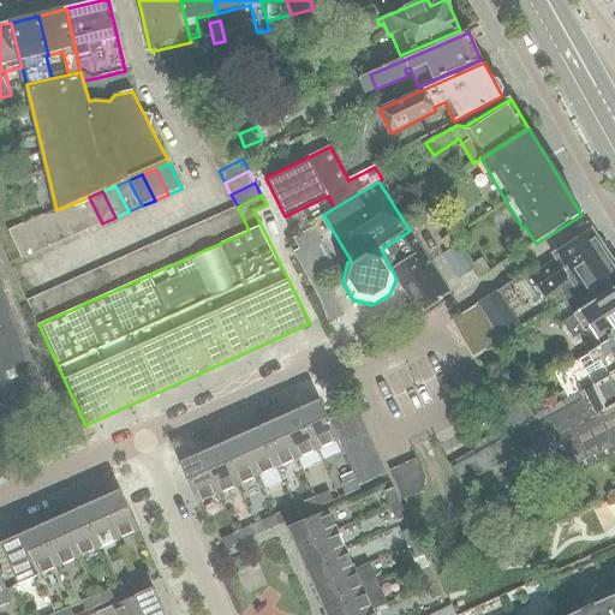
[(89,230),(102,224),(89,197),(75,203),(89,230)]
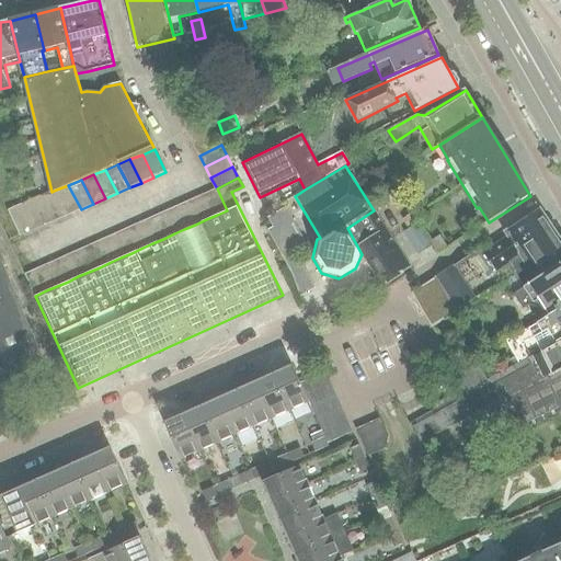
[(68,214),(81,209),(68,185),(56,190),(68,214)]
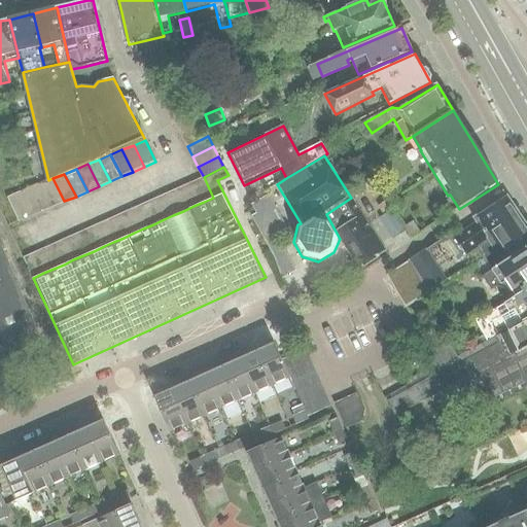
[(204,177),(194,181),(204,202),(213,198),(204,177)]
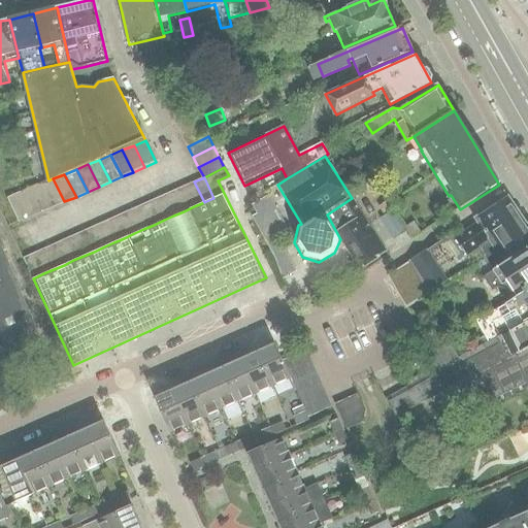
[(53,206),(64,201),(53,178),(48,180),(41,184),(53,206)]
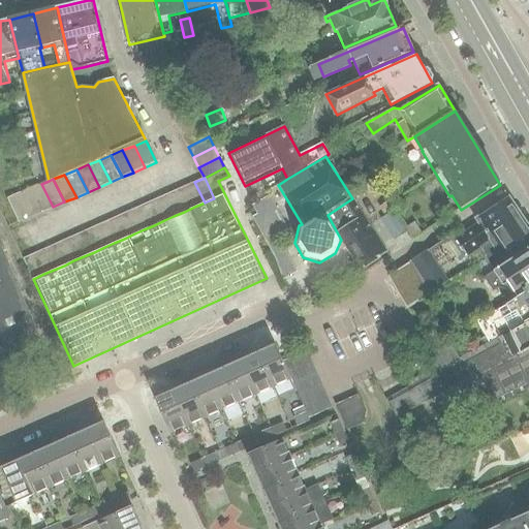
[(194,182),(184,186),(194,207),(205,203),(194,182)]
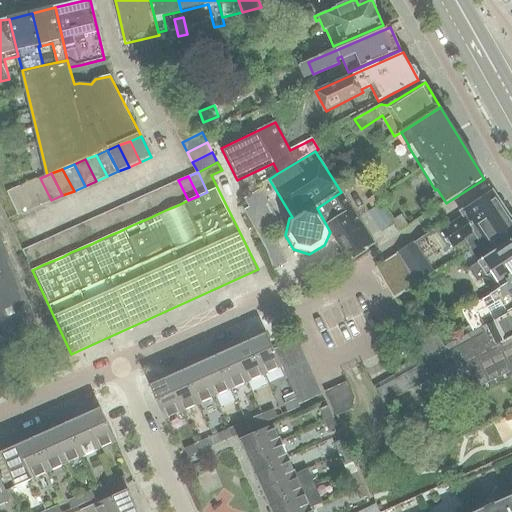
[(40,205),(51,200),(40,178),(29,183),(40,205)]
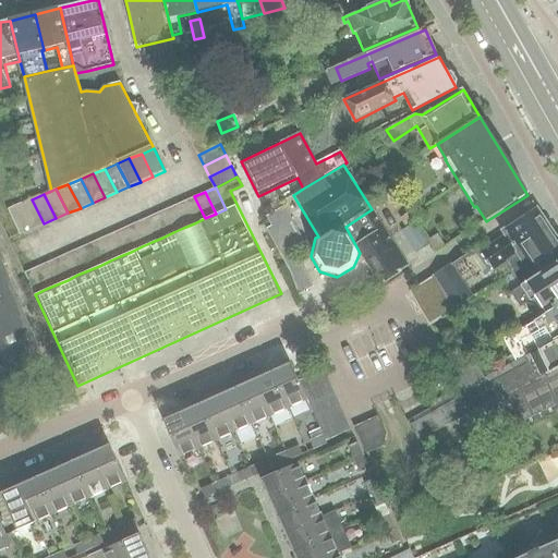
[(194,196),(183,202),(194,223),(205,218),(194,196)]
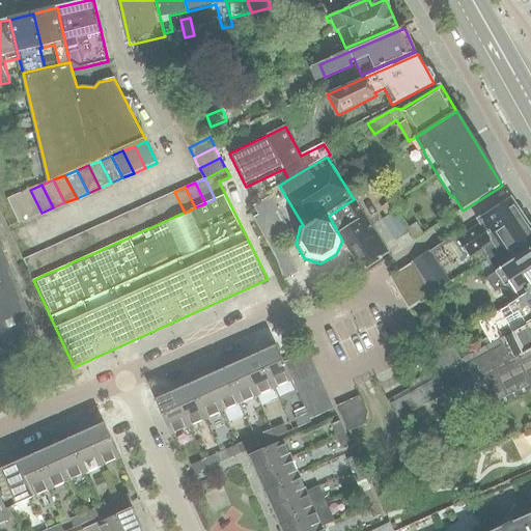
[(30,218),(42,213),(30,190),(19,195),(30,218)]
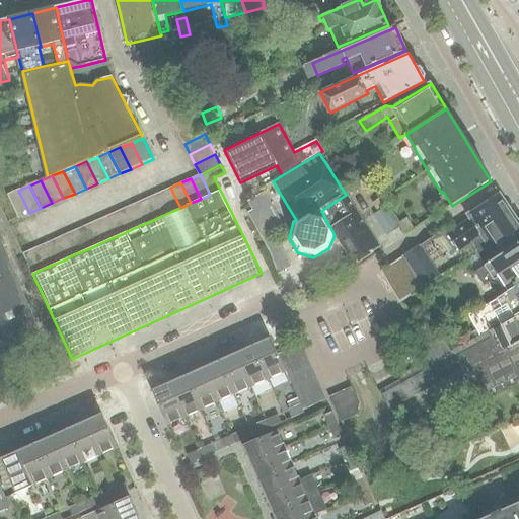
[(170,188),(161,192),(170,212),(180,208),(170,188)]
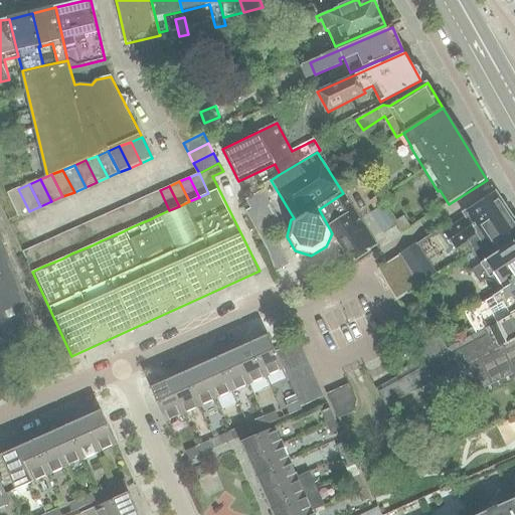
[(18,189),(7,193),(18,216),(29,211),(18,189)]
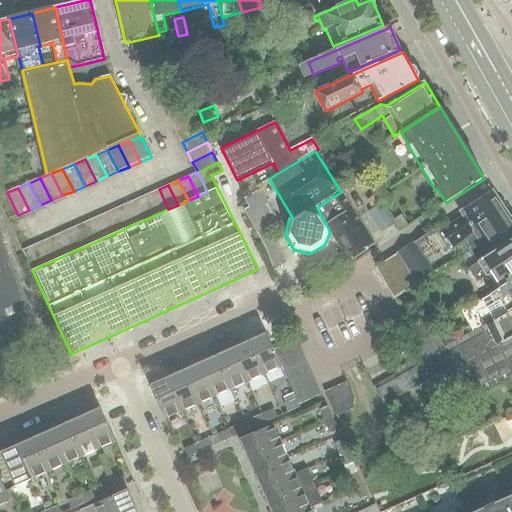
[(168,209),(159,189),(149,193),(159,213),(168,209)]
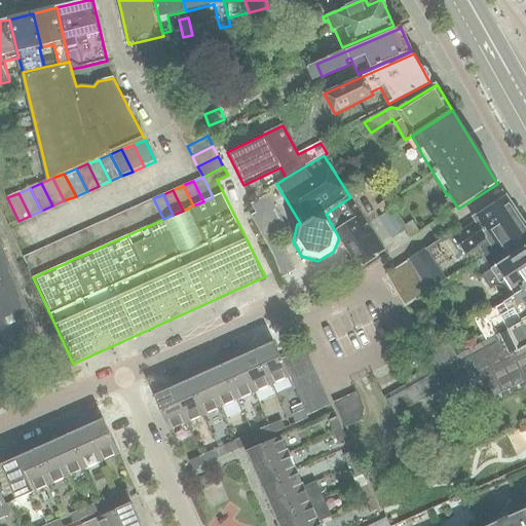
[(350,197),(326,214),(339,238),(359,269),(386,250),(350,197)]
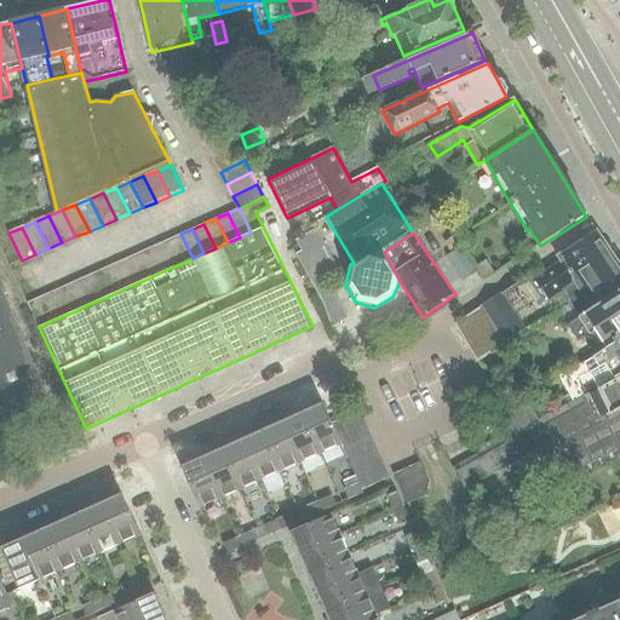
[(181,234),(168,240),(181,264),(193,258),(181,234)]
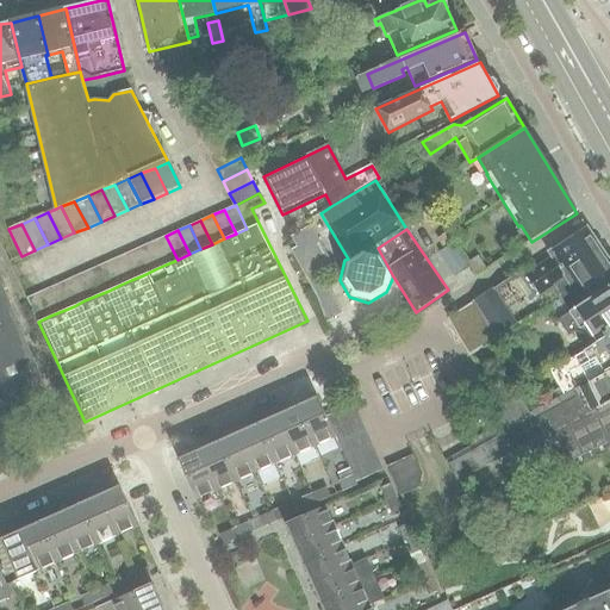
[(572,312),(609,286),(609,262),(587,230),(551,255),(553,259),(567,279),(556,286),(565,297),(562,298),(572,312)]
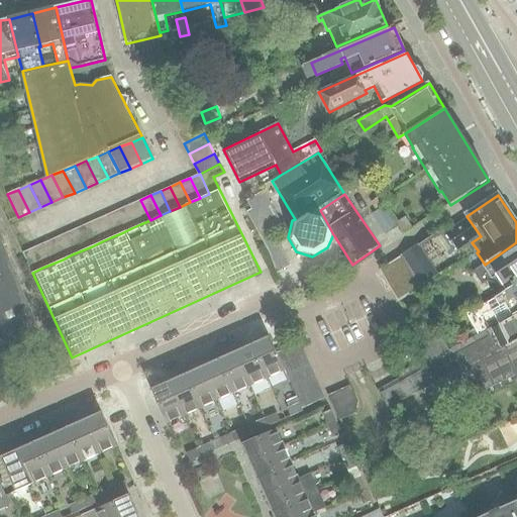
[(373,204),(378,211),(386,206),(380,199),(373,204)]
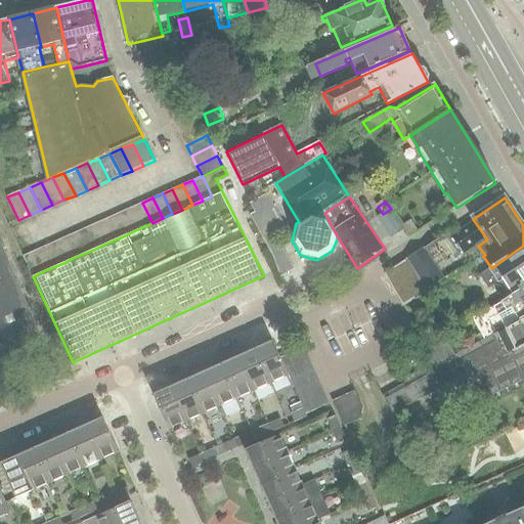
[(142,203),(133,207),(142,227),(153,223),(142,203)]
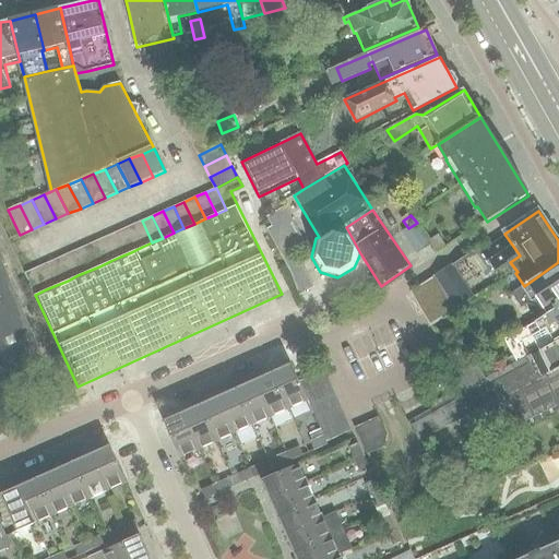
[(142,221),(131,225),(142,247),(152,242),(142,221)]
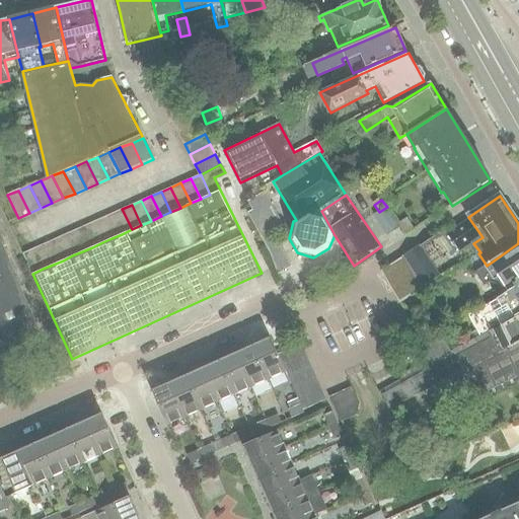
[(282,249),(260,207),(247,213),(270,255),(282,249)]
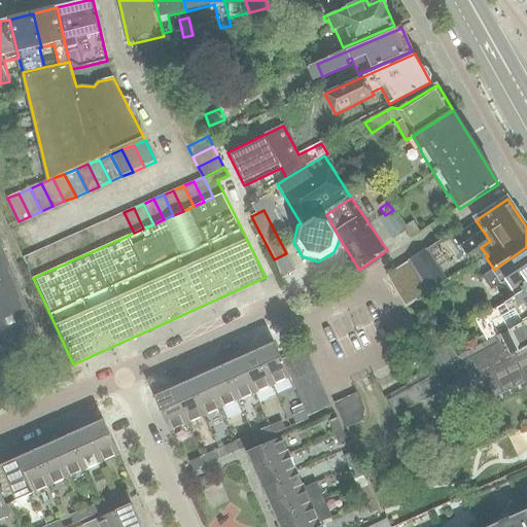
[(393,210),(385,215),(380,219),(393,240),(407,231),(393,210)]
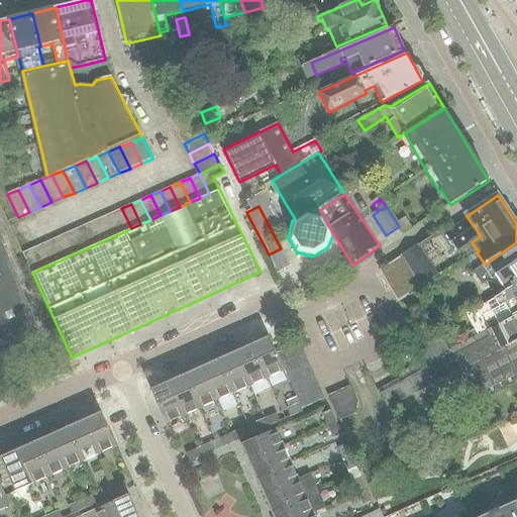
[(121,208),(111,213),(121,233),(131,228),(121,208)]
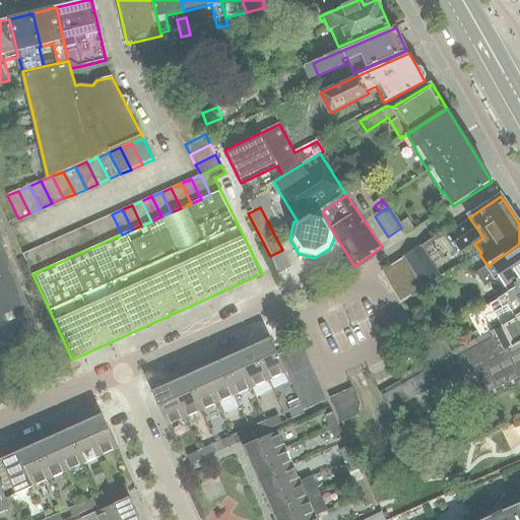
[(112,214),(103,218),(112,239),(122,235),(112,214)]
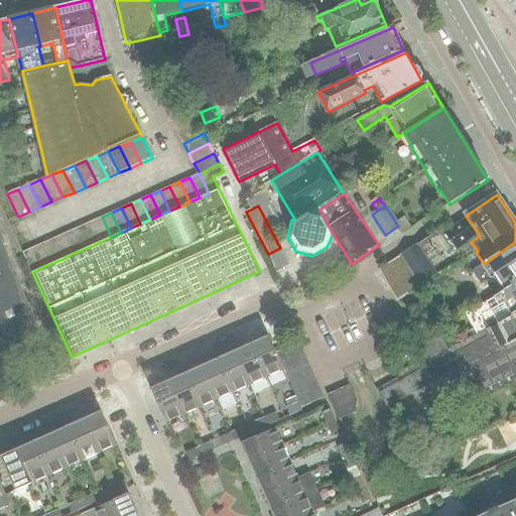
[(102,217),(92,221),(102,241),(111,237),(102,217)]
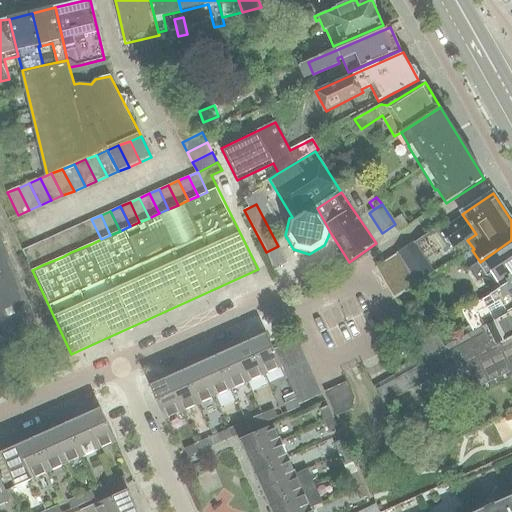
[(400,216),(394,220),(400,229),(406,225),(400,216)]
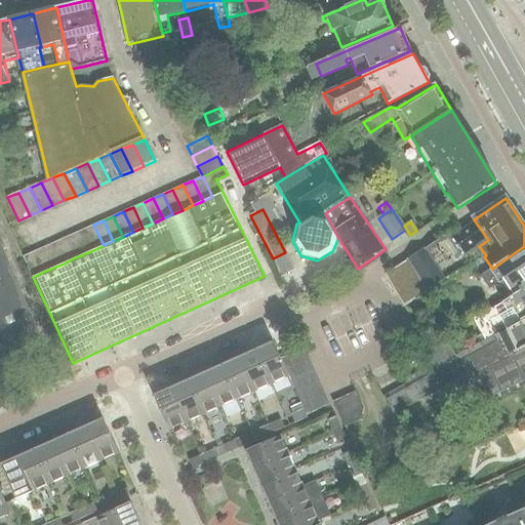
[(488,240),(476,223),(454,239),(465,255),(479,246),(488,240)]
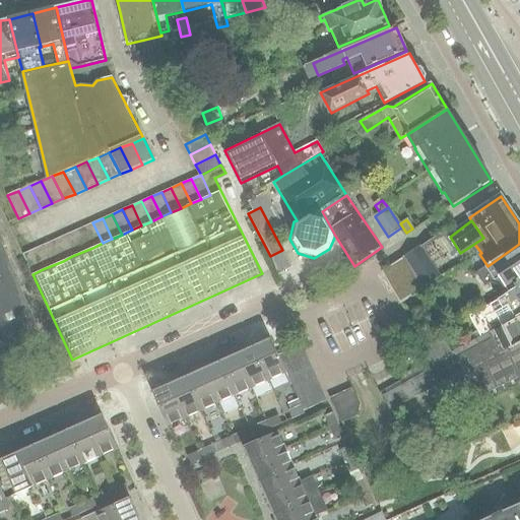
[(92,222),(82,228),(92,248),(103,243),(92,222)]
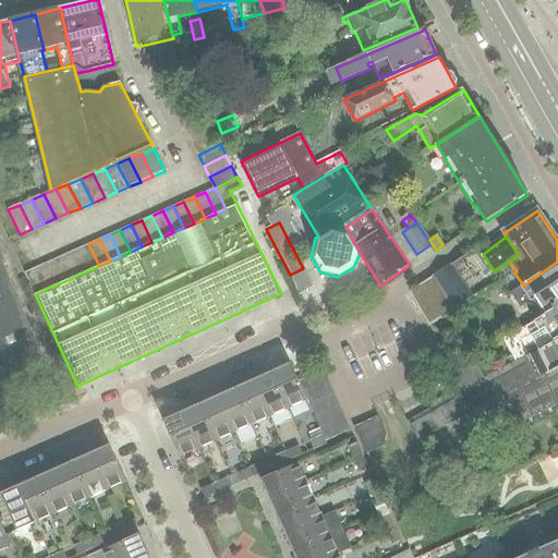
[(88,244),(79,249),(88,270),(99,266),(88,244)]
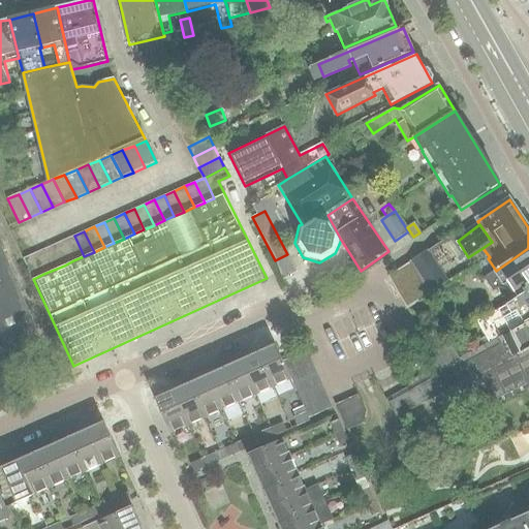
[(74,236),(64,240),(73,260),(84,256),(74,236)]
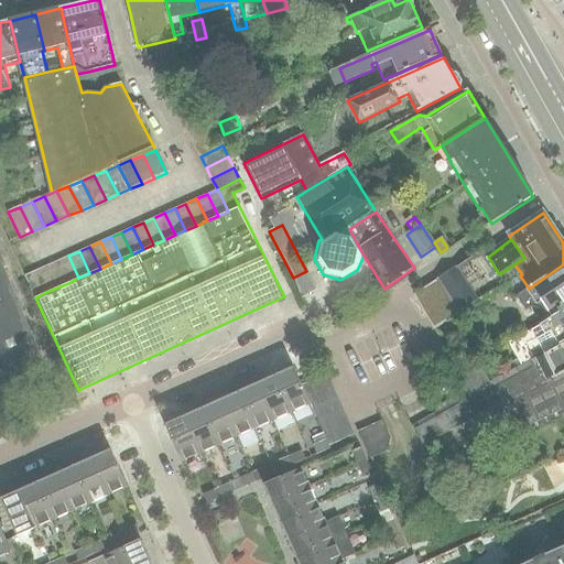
[(68,256),(57,261),(68,283),(78,278),(68,256)]
